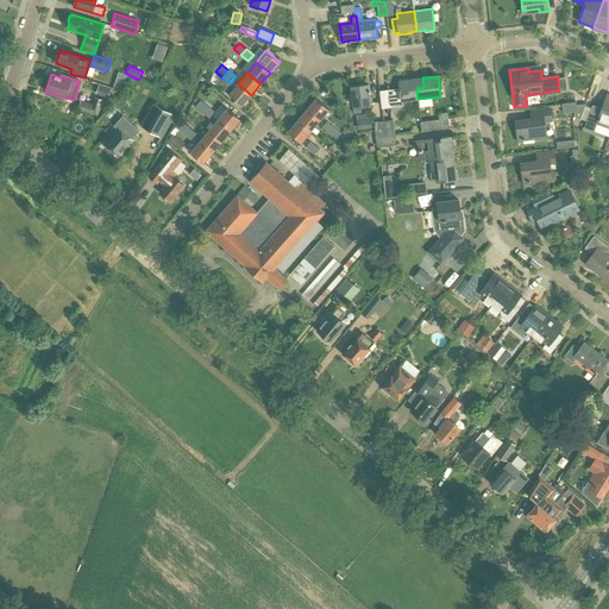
[(402,107),(401,101),(418,99),(416,88),(424,87),(422,77),(399,81),(400,90),(388,92),(390,108),(402,107)]
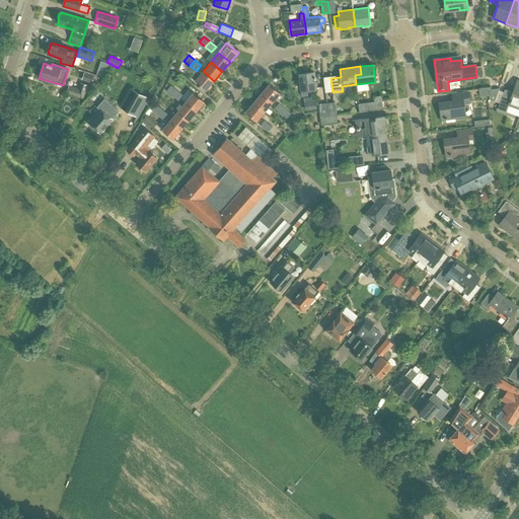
[(206,90),(214,81),(203,71),(195,81),(206,90)]
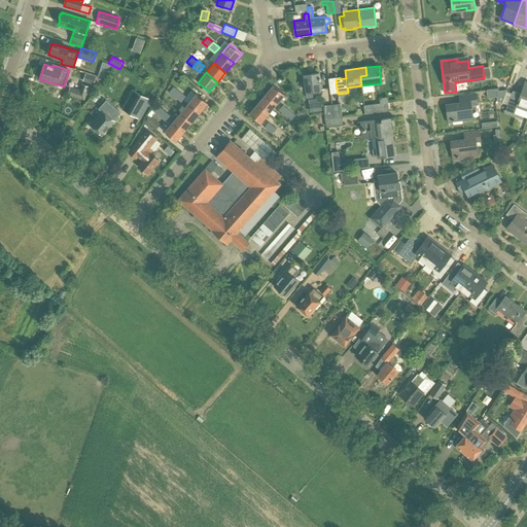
[(96,77),(85,73),(82,81),(94,85),(96,77)]
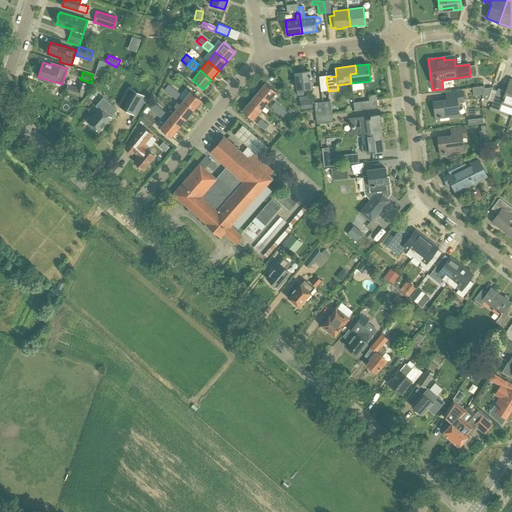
[(297,95),(303,94),(303,91),(310,90),(310,87),(312,87),(310,71),(295,73),(297,89),(297,95)]
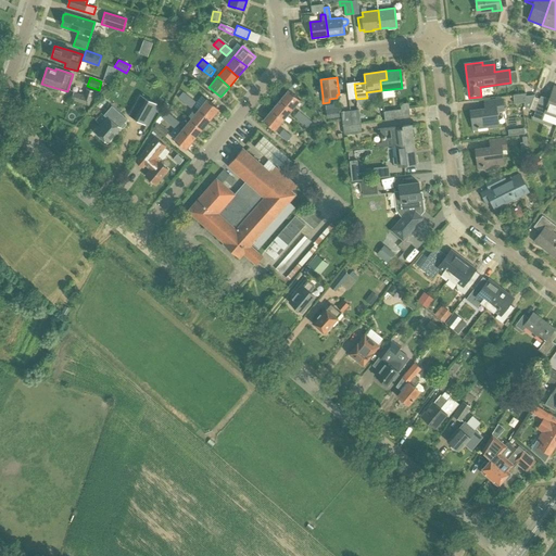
[(539,100),(533,117),(542,121),(545,112),(555,116),(555,87),(554,87),(548,103),(539,100)]
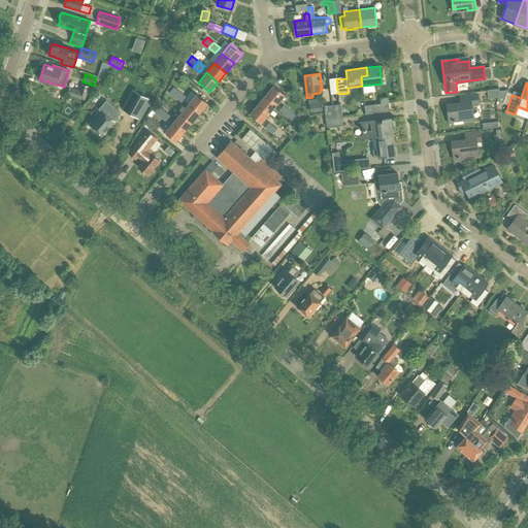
[(265,95),(277,104),(286,95),(273,85),(265,95)]
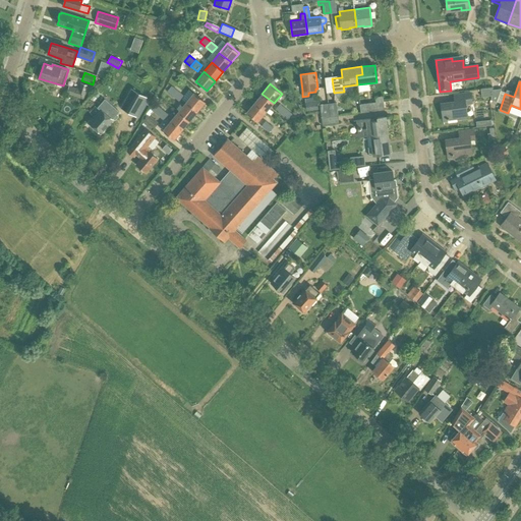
[(173,97),(177,91),(171,85),(167,92),(173,97)]
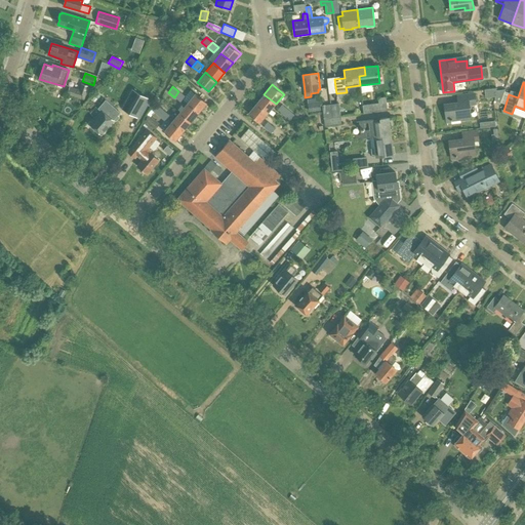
[(67,94),(77,97),(80,90),(69,87),(67,94)]
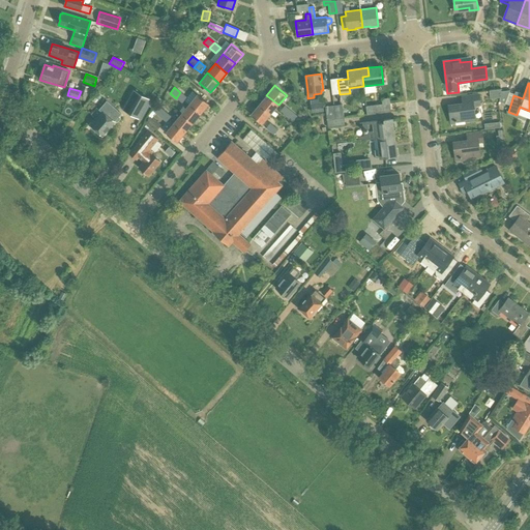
[(501,92),(500,89),(489,91),(490,98),(500,97),(499,101),(505,104),(509,90),(501,92)]
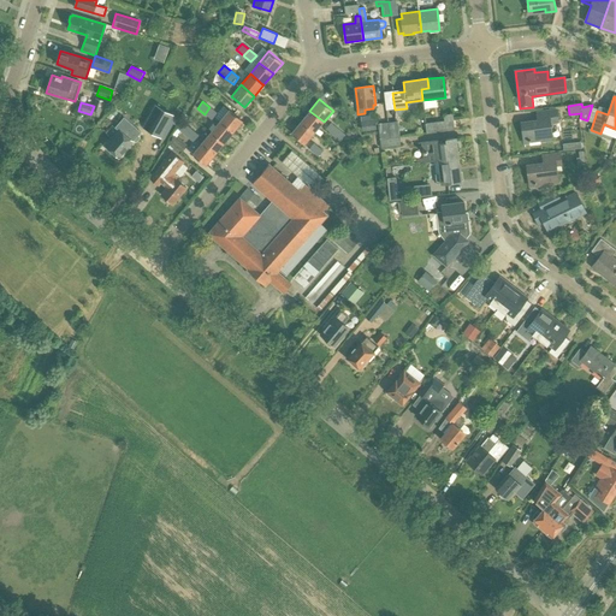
[(161,138),(173,116),(155,105),(142,128),(161,138)]
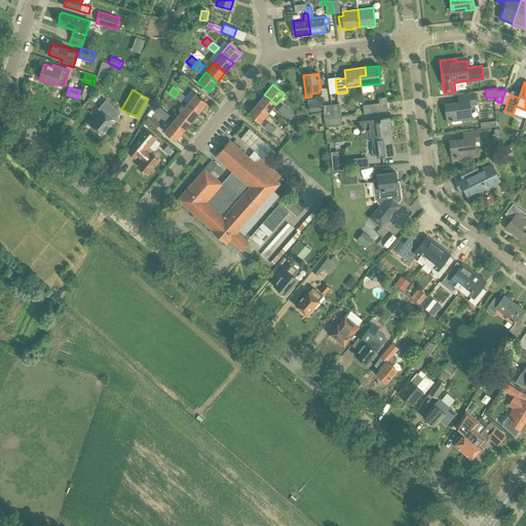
[(179,91),(175,98),(181,103),(186,97),(179,91)]
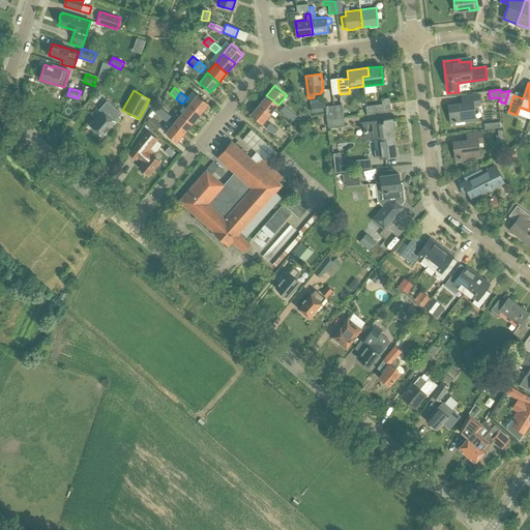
[(467,104),(448,106),(450,121),(455,120),(455,125),(465,124),(465,121),(475,120),(474,107),(480,106),(479,93),(466,95),(467,104)]
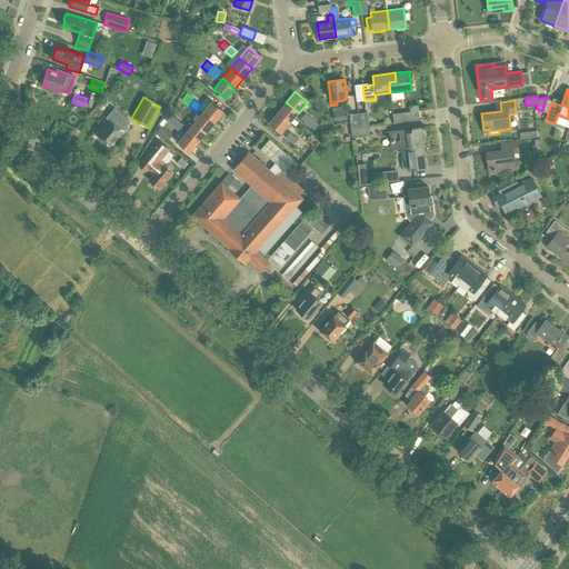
[(203,111),(216,122),(225,111),(211,101),(203,111)]
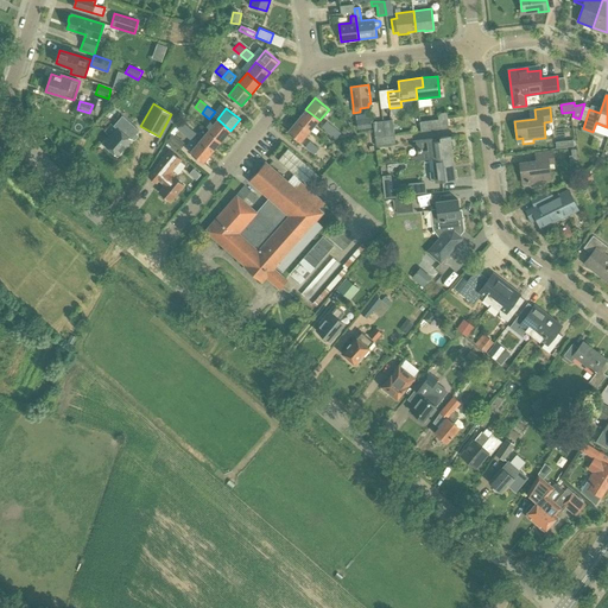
[(310,132),(320,120),(305,109),(297,120),(310,132)]
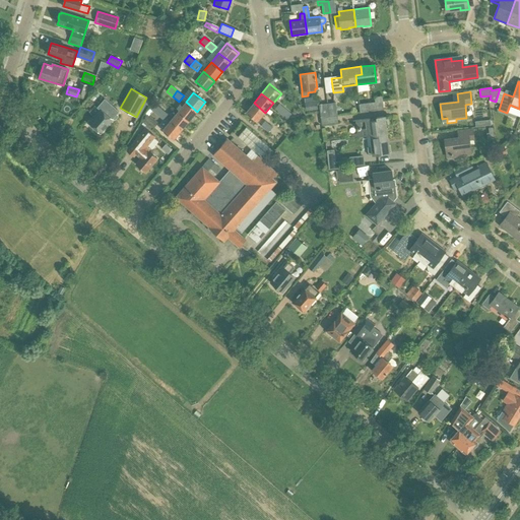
[(112,120),(113,119),(115,120),(118,117),(117,115),(119,112),(105,100),(96,108),(101,112),(89,124),(101,133),(112,120)]
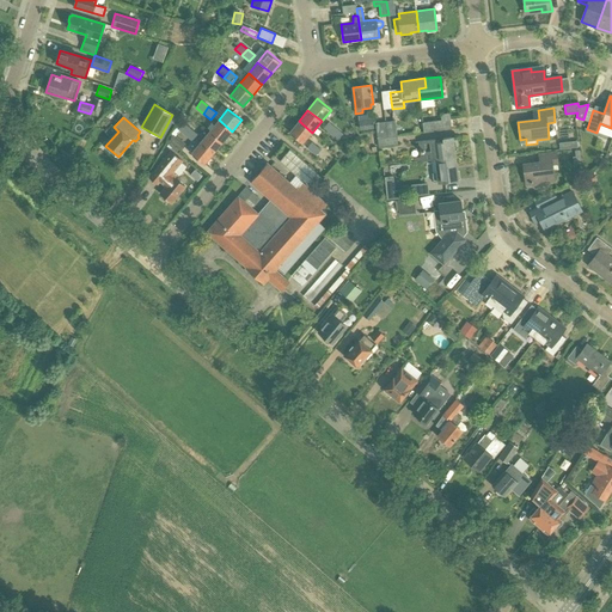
[(222,142),(232,132),(219,120),(209,130),(222,142)]
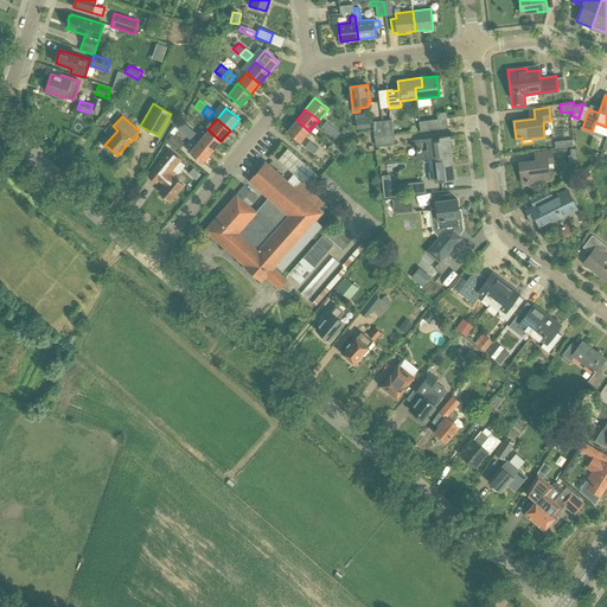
[(356,129),(370,128),(369,119),(356,120),(356,129)]
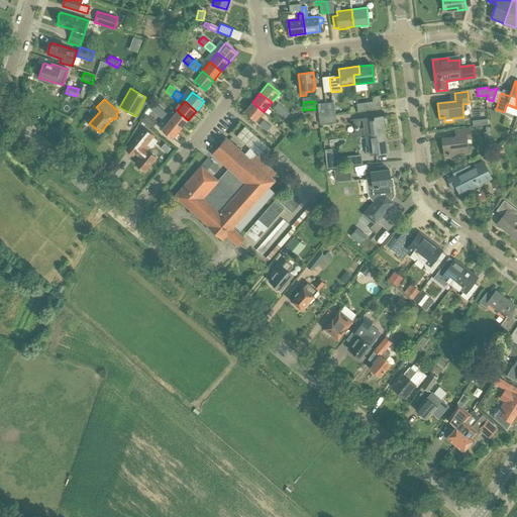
[(357,112),(374,110),(382,109),(381,101),(373,101),(356,103),(357,112)]
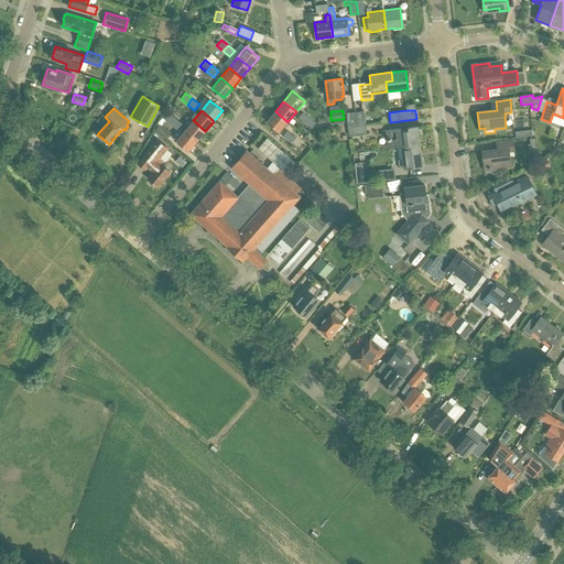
[(279,132),(288,122),(275,111),(267,122),(279,132)]
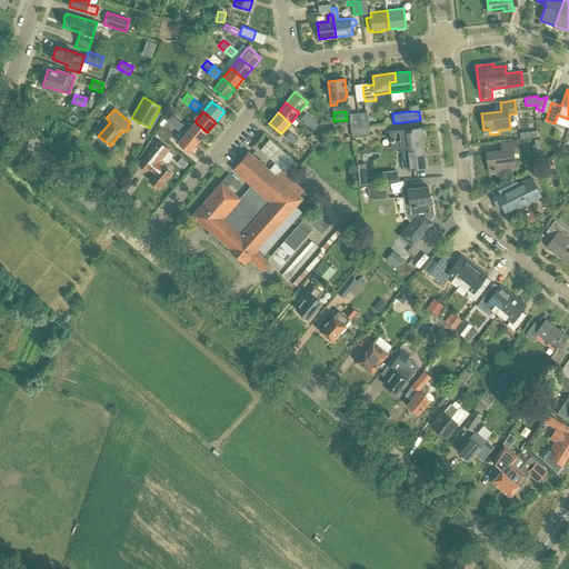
[(360,127),(369,126),(367,112),(358,113),(360,127)]
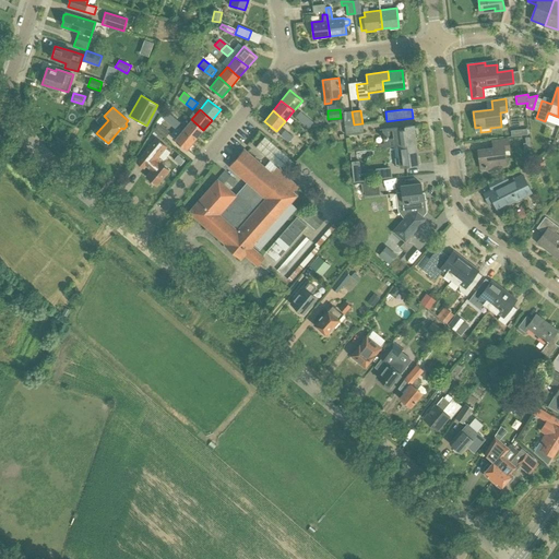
[(169,123),(174,118),(167,113),(166,114),(163,111),(161,116),(163,118),(169,123)]
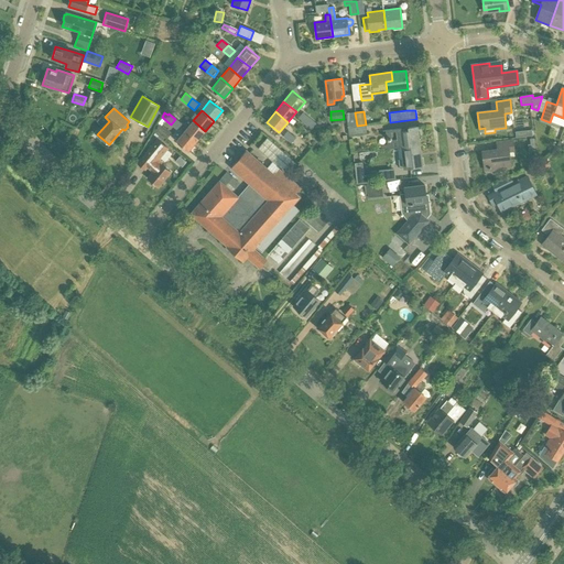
[(304,125),(310,118),(303,112),(297,119),(304,125)]
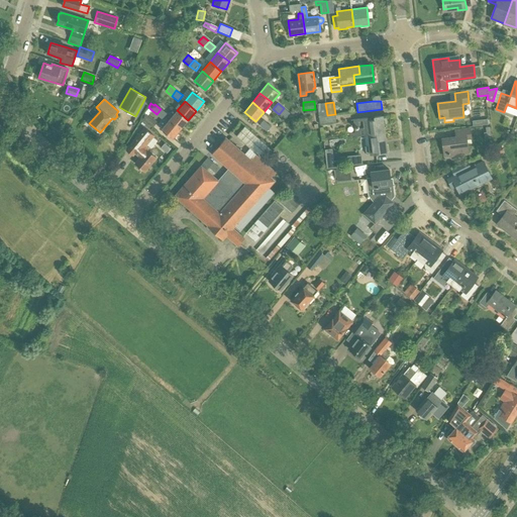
[(319,116),(327,115),(325,103),(317,104),(319,116)]
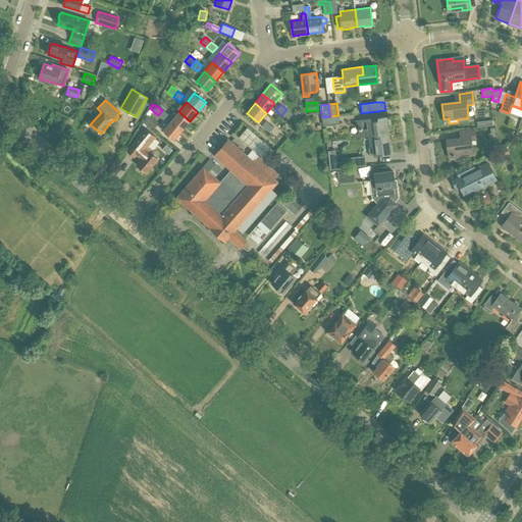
[(286,109),(281,115),(288,120),(293,114),(286,109)]
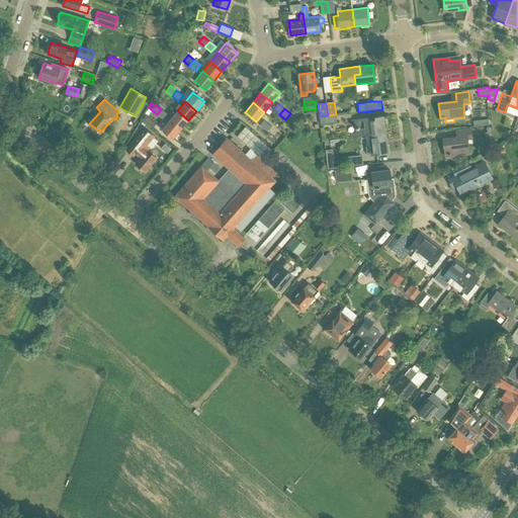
[(161,109),(157,114),(163,119),(168,114),(161,109)]
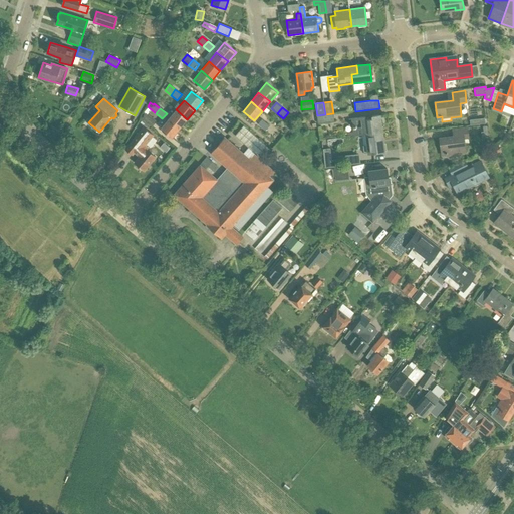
[(180,129),(187,119),(176,109),(168,119),(180,129)]
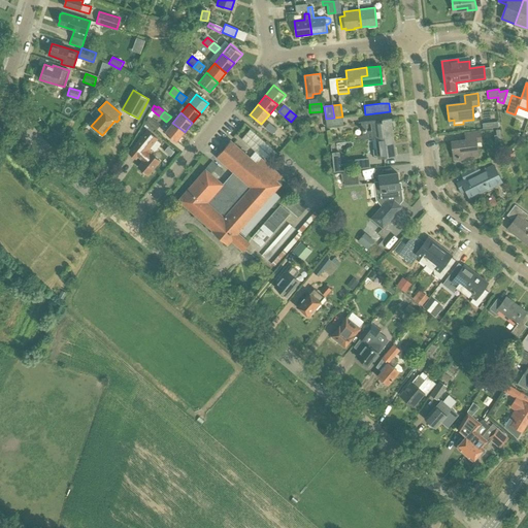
[(155,130),(160,125),(151,117),(145,122),(155,130)]
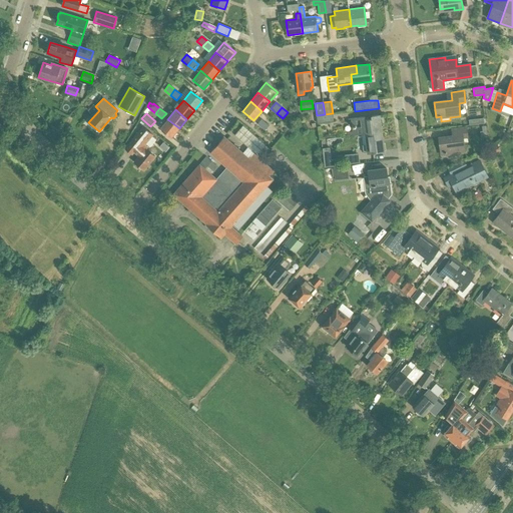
[(333,113),(325,114),(317,115),(318,124),(334,122),(333,113)]
